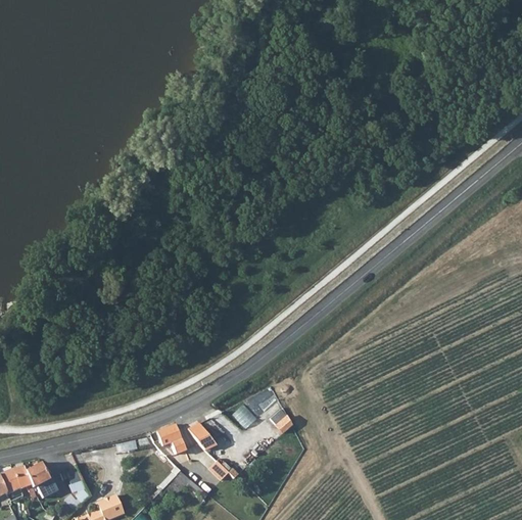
[(248,425),(258,416),(246,402),(236,411),(248,425)]
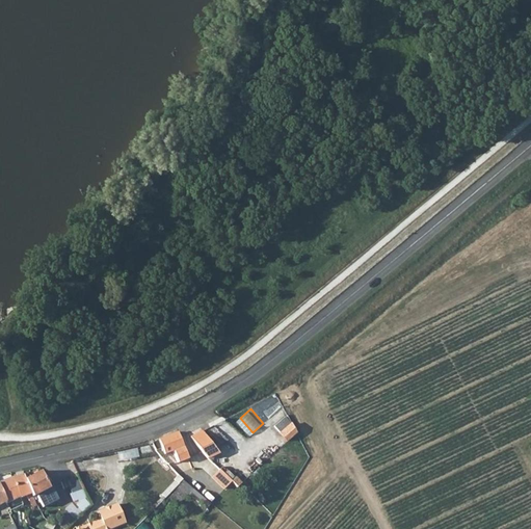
[(289,414),(277,423),(283,428),(293,420),(289,414)]
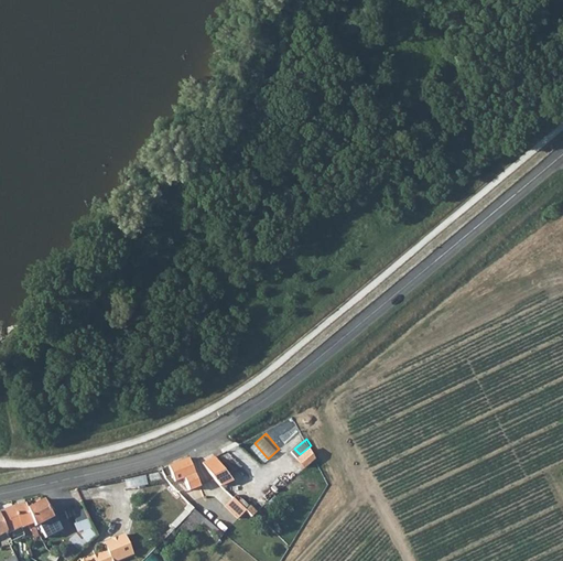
[(306,465),(320,455),(312,445),(299,456),(306,465)]
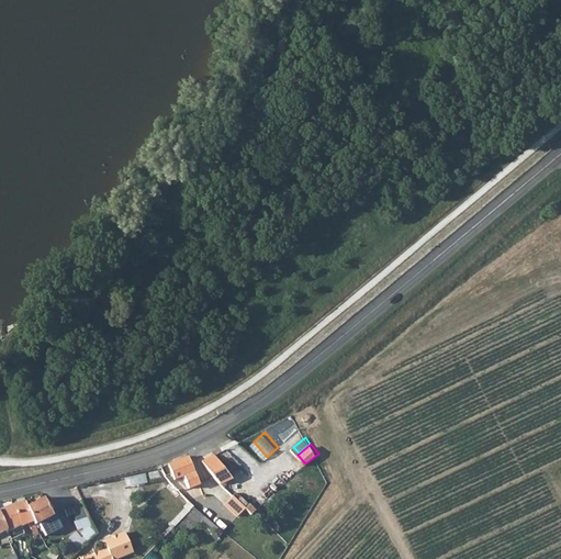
[(228,470),(216,455),(204,461),(216,477),(228,470)]
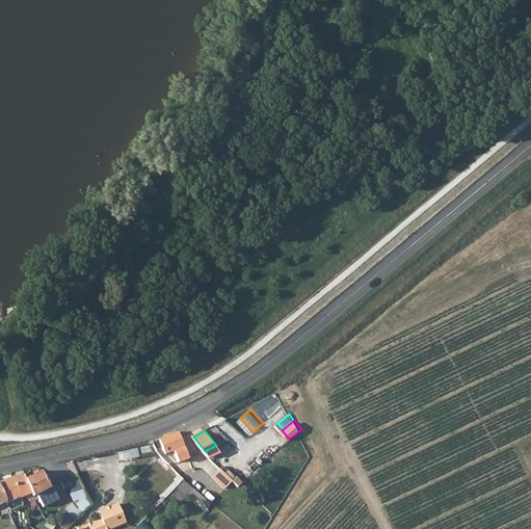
[(191,457),(181,431),(155,441),(158,449),(164,447),(167,453),(177,449),(182,460),(191,457)]
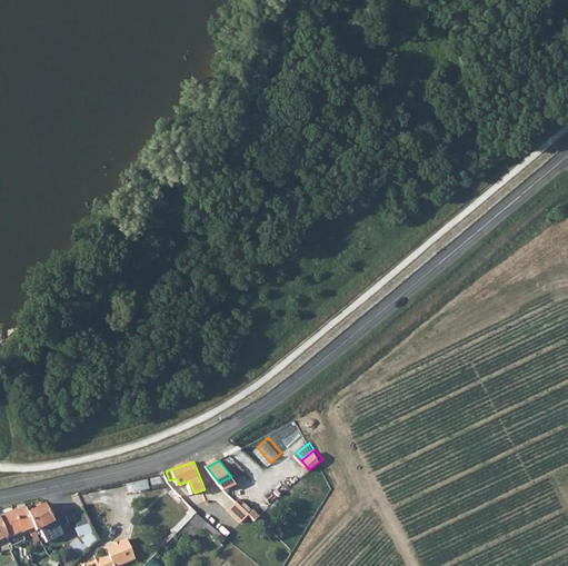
[(229,508),(242,520),(251,510),(238,498),(229,508)]
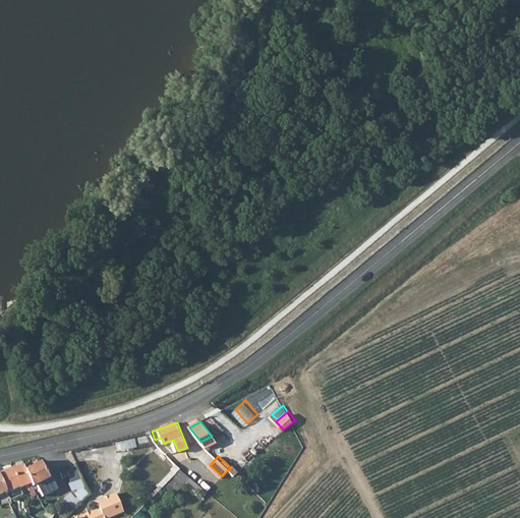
[(43,460),(27,468),(37,485),(45,481),(46,483),(41,486),(45,496),(60,487),(53,474),(51,475),(43,460)]
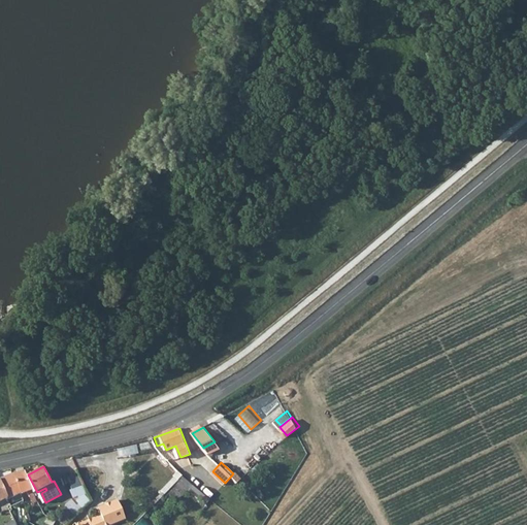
[(39,499),(37,492),(28,474),(26,469),(13,472),(21,491),(27,489),(32,499),(33,499),(34,501),(39,499)]
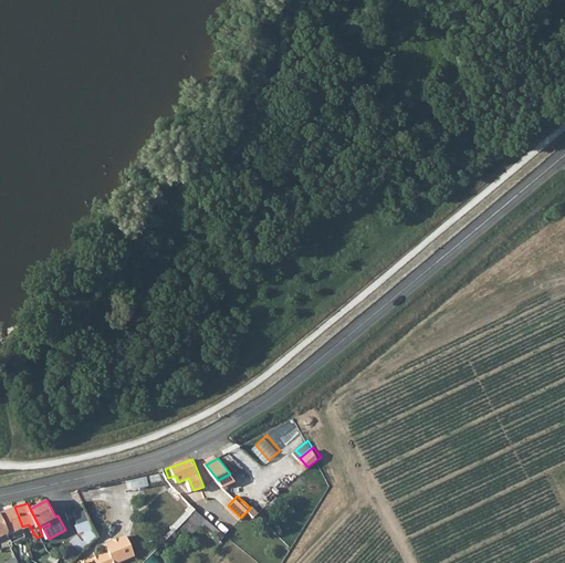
[(14,507),(1,512),(8,532),(9,533),(22,527),(14,507)]
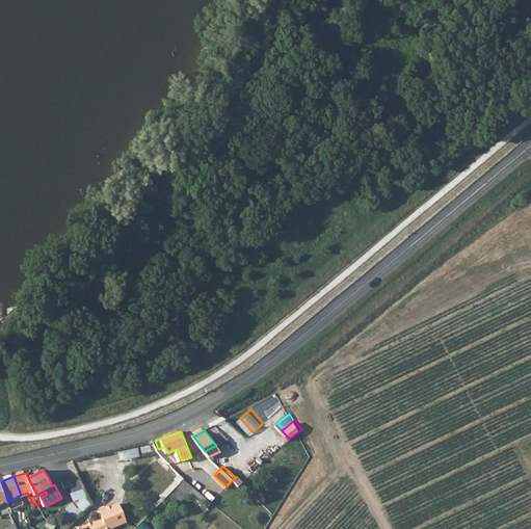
[(102,528),(126,519),(118,502),(99,510),(102,518),(77,528),(76,528),(102,528)]
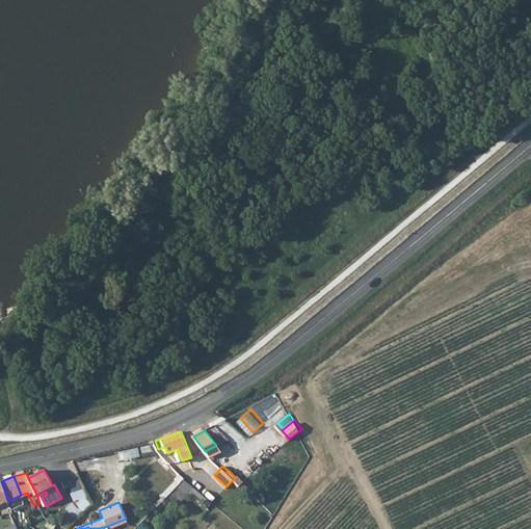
[(68,527),(75,518),(68,507),(56,522),(68,527)]
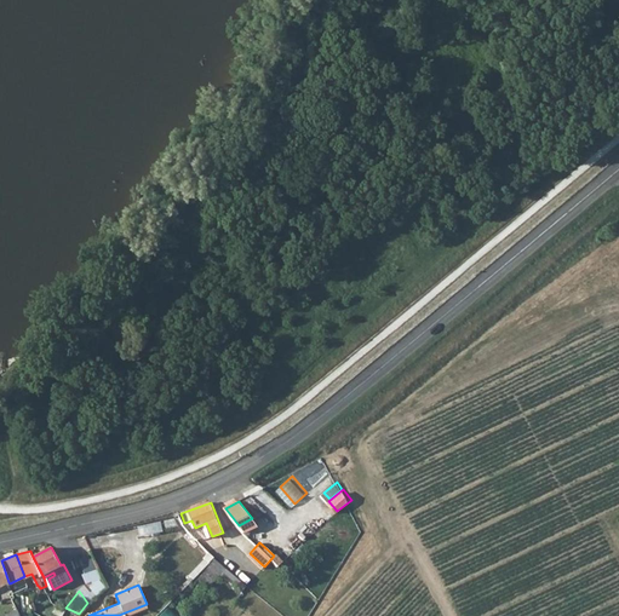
[(160,615),(183,615),(172,604),(160,615)]
